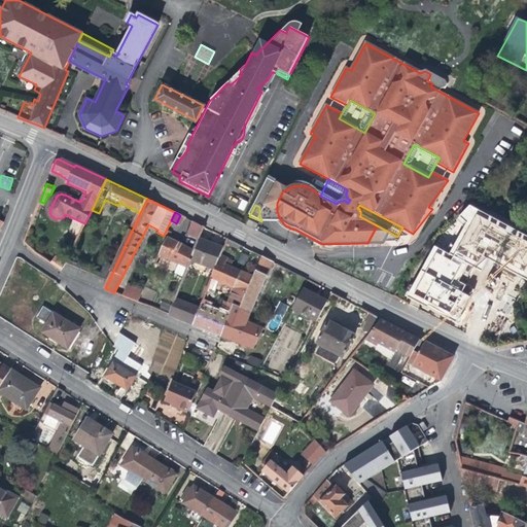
[(249,220),(246,225),(256,231),(258,225),(249,220)]
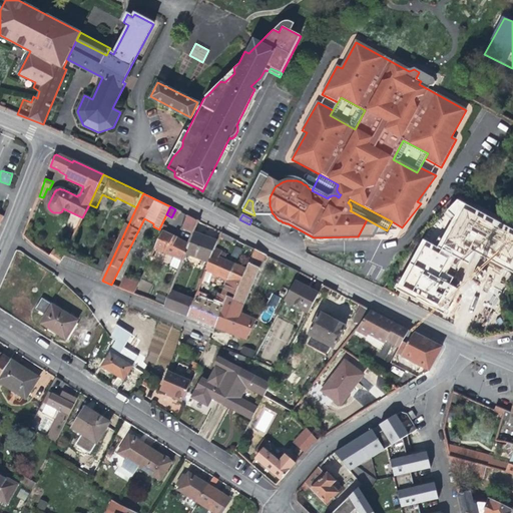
[(197,219),(188,215),(183,228),(192,230),(197,219)]
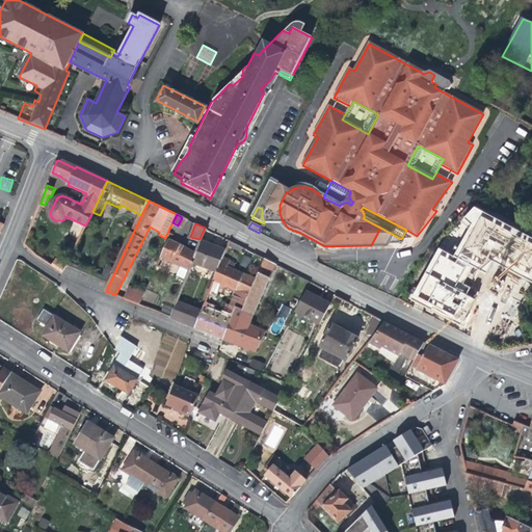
[(190,269),(196,254),(169,240),(162,257),(190,269)]
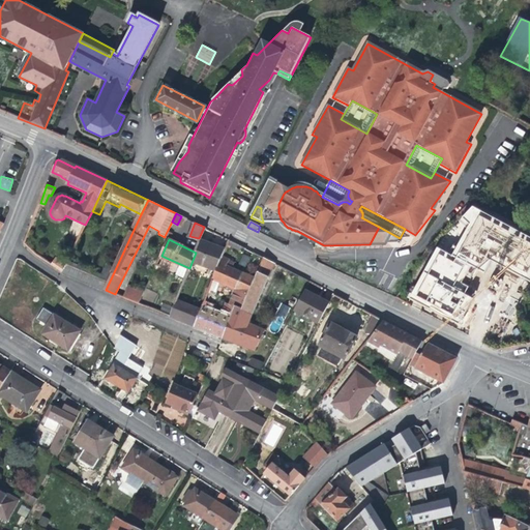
[(194,262),(216,270),(226,248),(202,240),(194,262)]
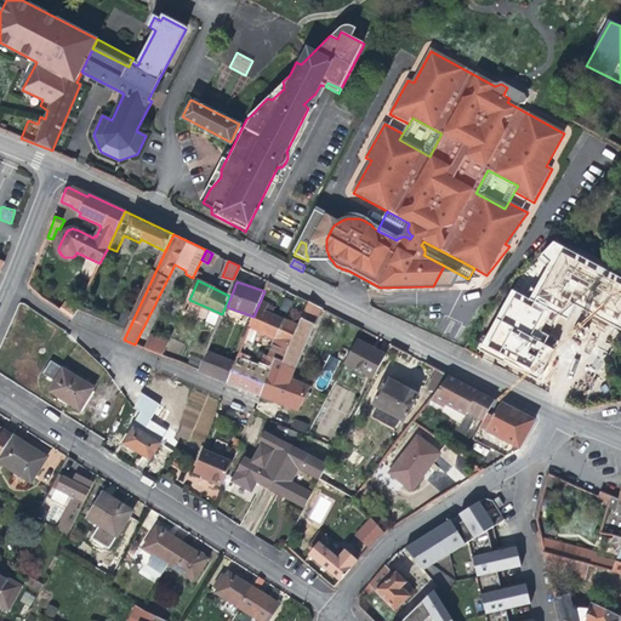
[(274,307),(284,289),(268,281),(265,291),(254,317),(245,340),(254,345),(258,331),(278,339),(269,358),(274,359),(284,363),(300,326),(265,312),(269,305),(274,307)]
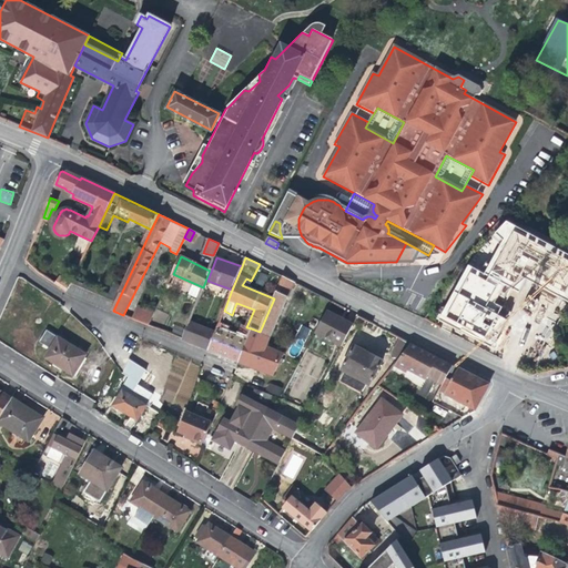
[(516,267),(524,306),(553,301),(544,262),(516,267)]
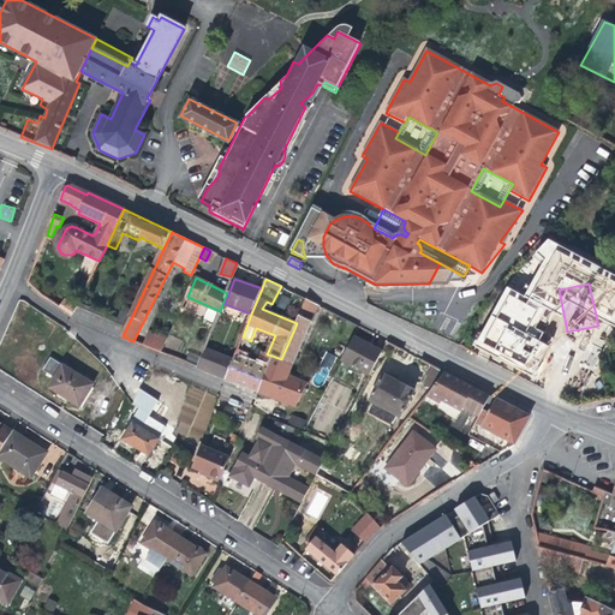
[(288,376),(318,305),(306,299),(297,323),(281,359),(272,356),(266,370),(257,392),(294,406),(306,382),(288,376)]
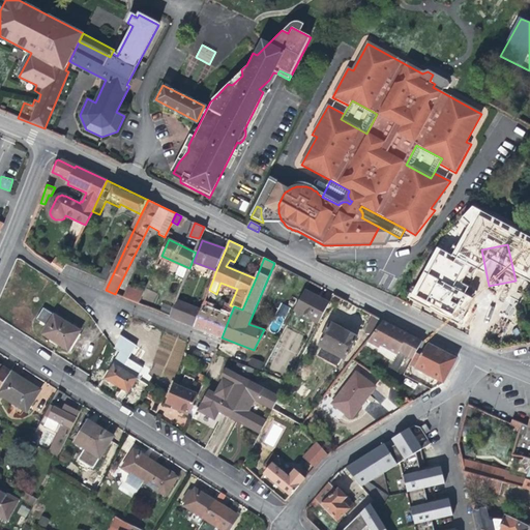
[(68,262),(63,273),(106,290),(113,274),(105,271),(102,276),(68,262)]
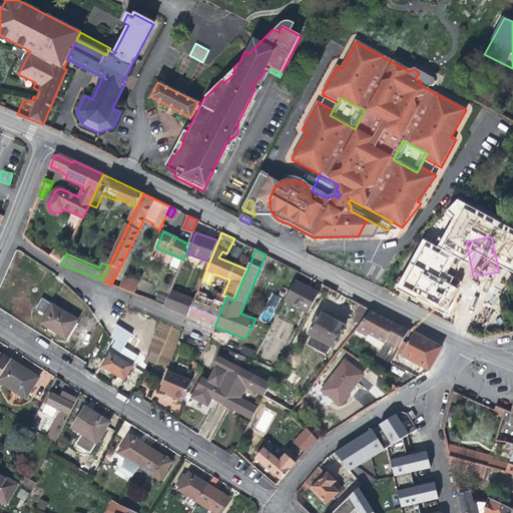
[(500,279),(499,272),(473,277),(475,284),(479,283),(500,279)]
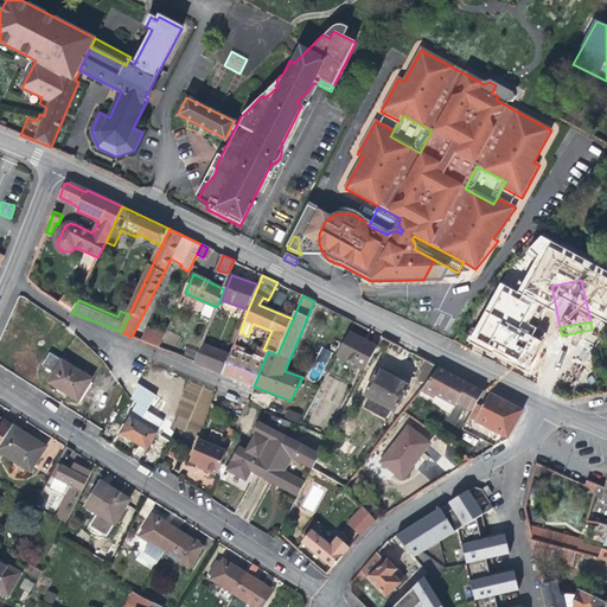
[(141,340),(158,347),(165,334),(146,327),(141,340)]
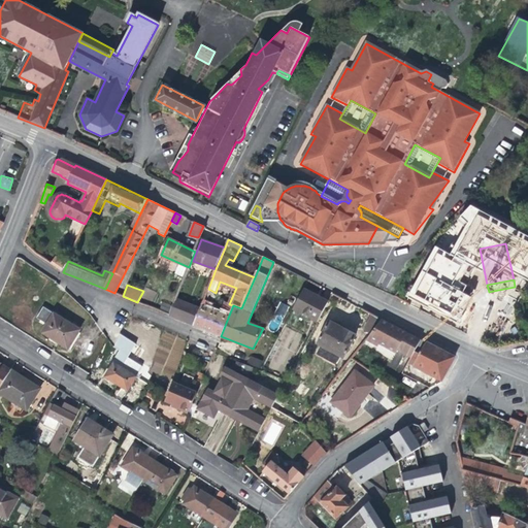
[(318,322),(328,302),(317,296),(304,289),(293,308),(318,322)]
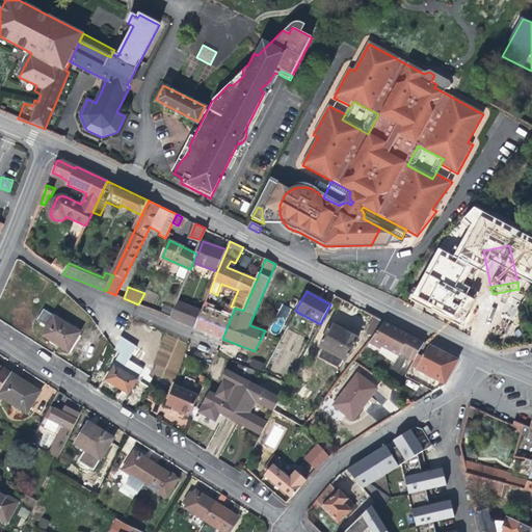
[(170,317),(195,327),(203,310),(178,300),(170,317)]
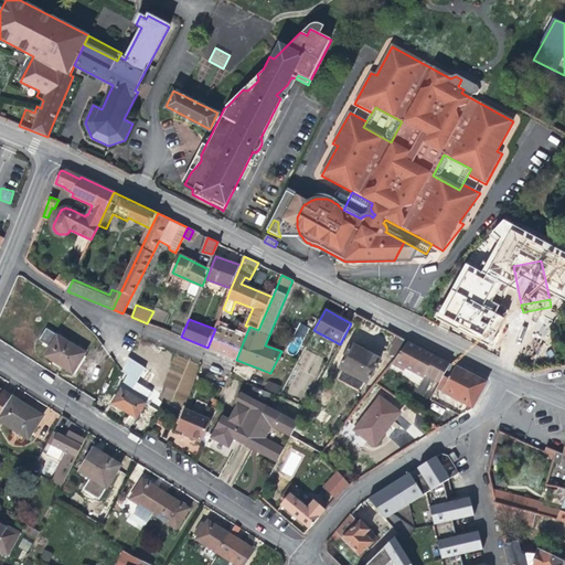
[(215,328),(215,329),(208,348),(236,360),(244,340),(215,328)]
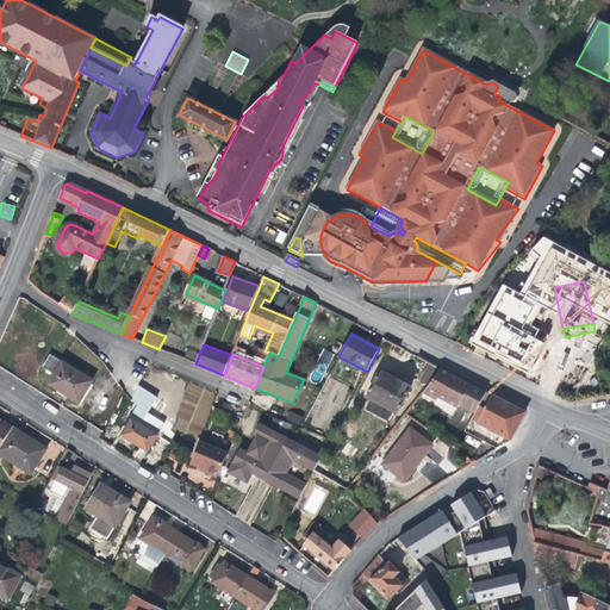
[(93,380),(50,355),(43,367),(56,375),(50,384),(61,391),(80,403),(93,380)]
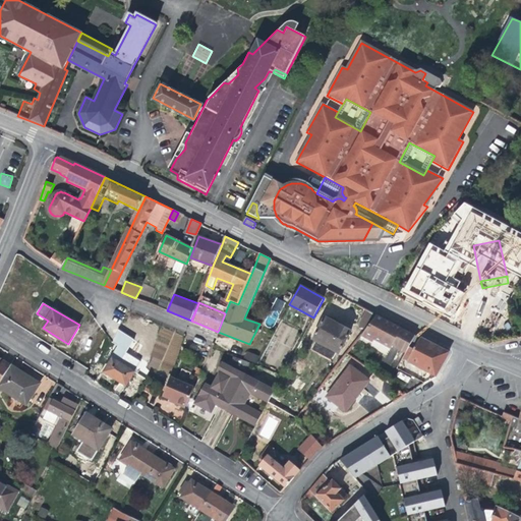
[(365,330),(377,314),(366,309),(360,323),(360,327),(365,330)]
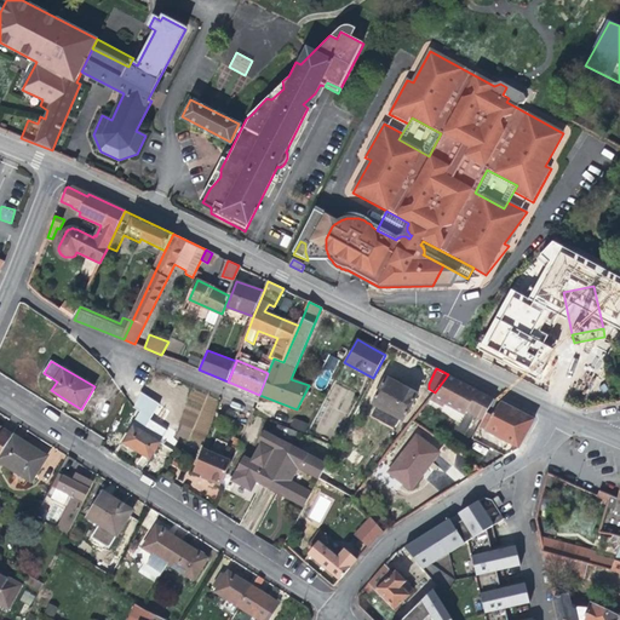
[(482,420),(494,399),(474,388),(448,374),(435,392),(431,397),(460,412),(464,414),(466,412),(482,420)]
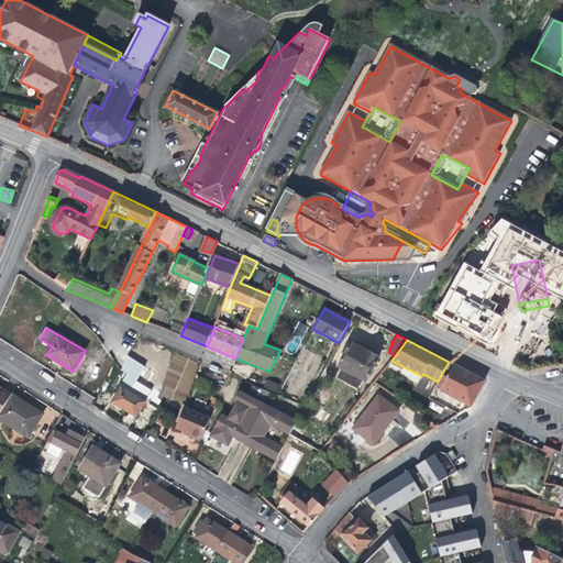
[(339,367),(367,382),(379,357),(368,351),(352,342),(339,367)]
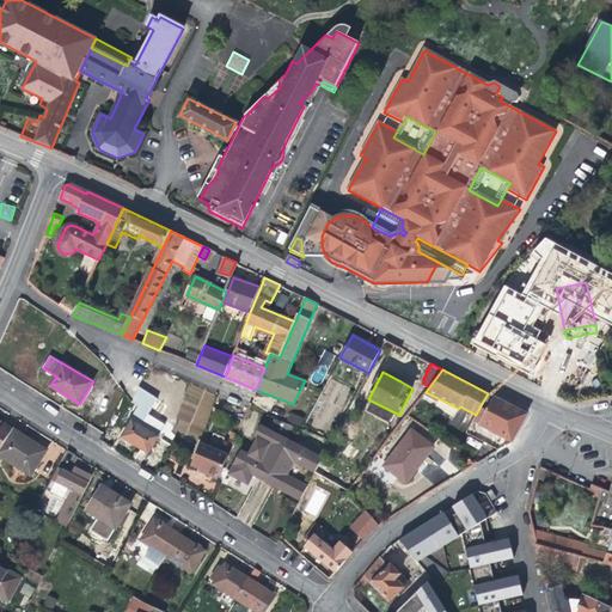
[(173,432),(202,440),(215,392),(188,384),(173,432)]
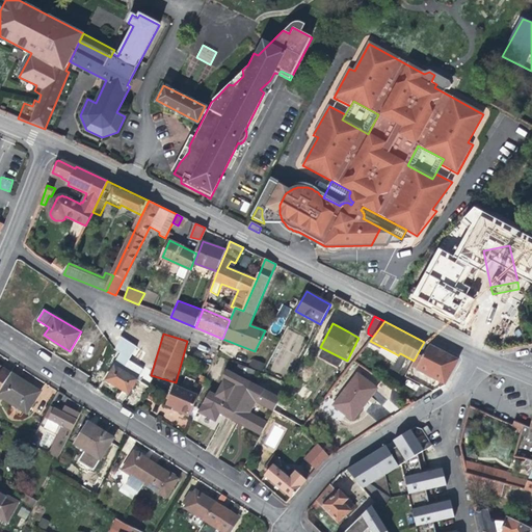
[(458,360),(424,342),(414,361),(411,366),(446,383),(453,370),(458,360)]
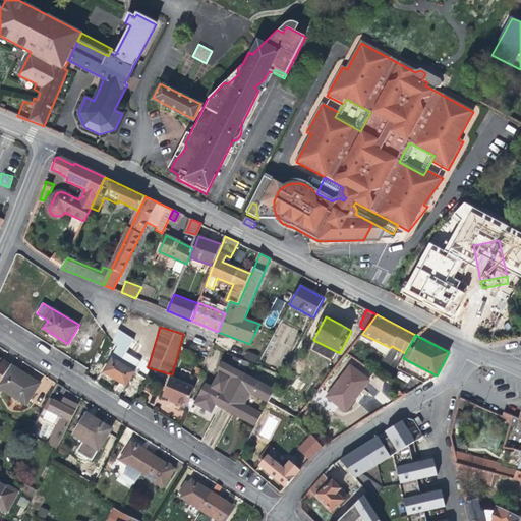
[(351,348),(347,353),(359,362),(363,356),(351,348)]
